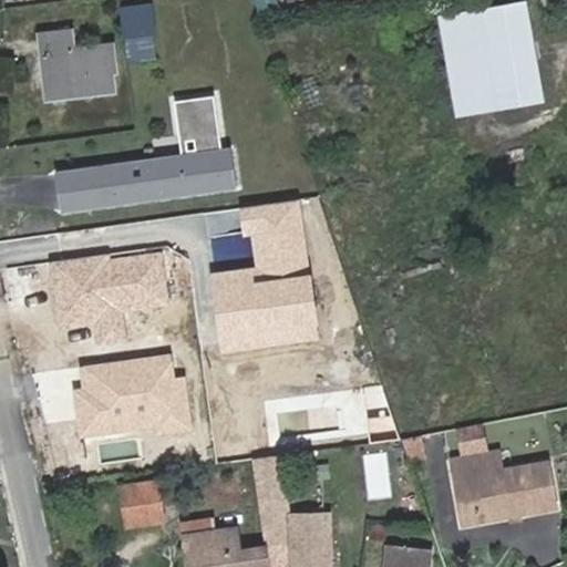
[(250,0),(256,12),(276,10),(271,0),(250,0)]
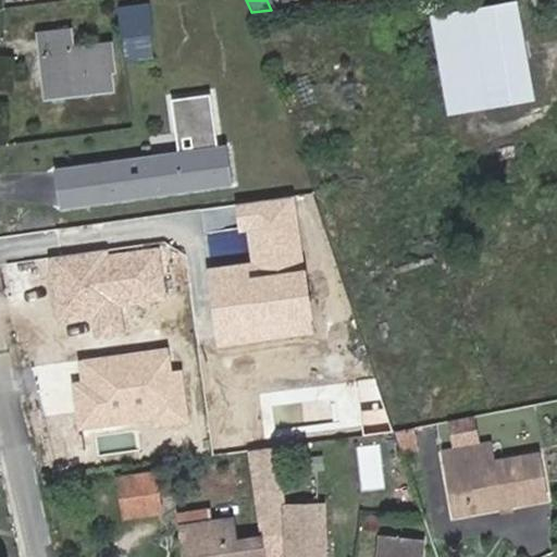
[(533,103),(515,2),(469,11),(486,111),(533,103)]
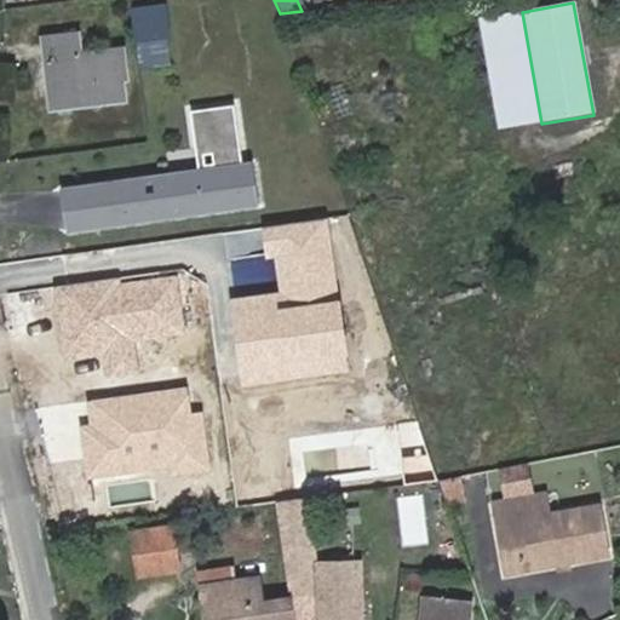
[(151,42),(168,40),(173,40),(167,4),(132,7),(137,45),(151,42)]
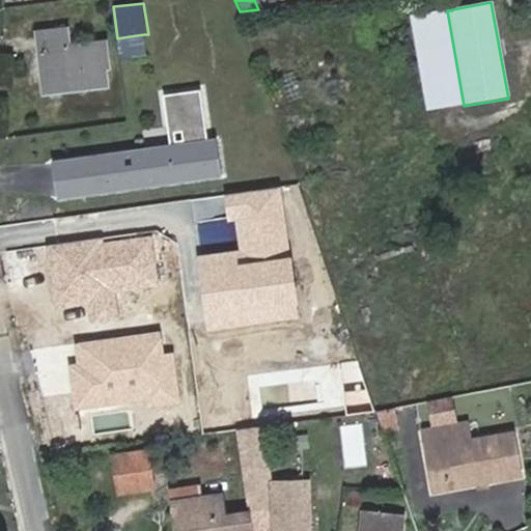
[(447,10),(409,18),(425,113),(464,106),(447,10)]
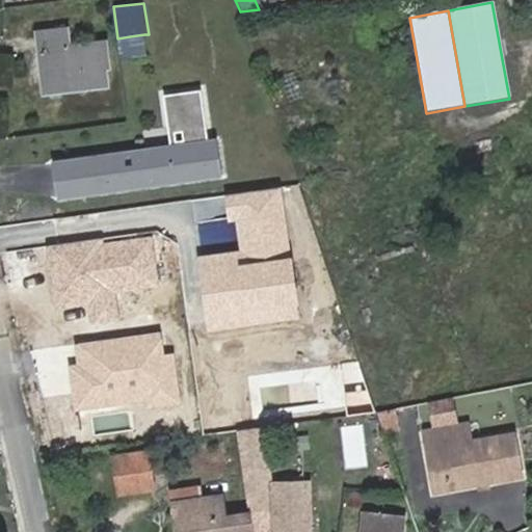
[(38,34),(47,94),(107,85),(106,70),(110,68),(106,42),(72,45),(70,31),(38,34)]
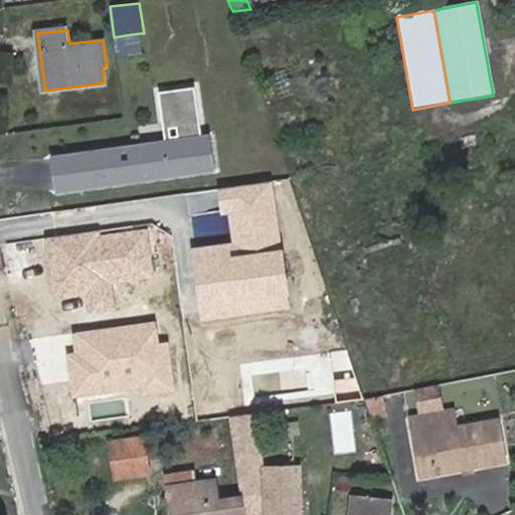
[(143,55),(140,33),(126,35),(129,56),(143,55)]
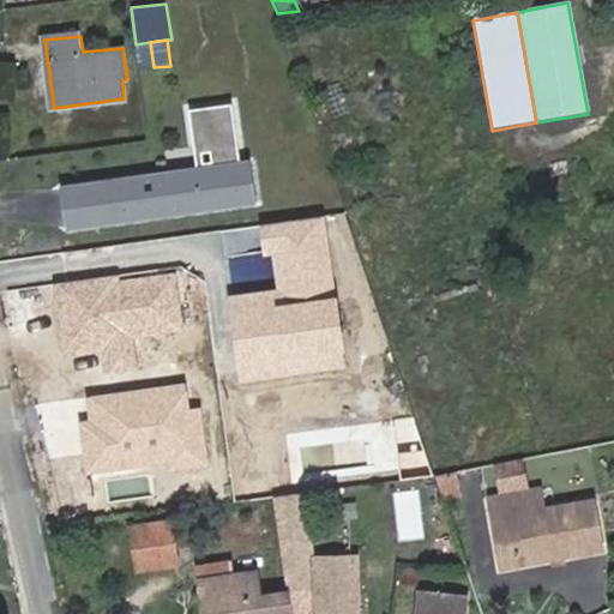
[(215,169),(91,187),(95,217),(128,212),(130,220),(256,203),(251,164),(240,166),(232,106),(188,112),(194,149),(211,146),(215,169)]
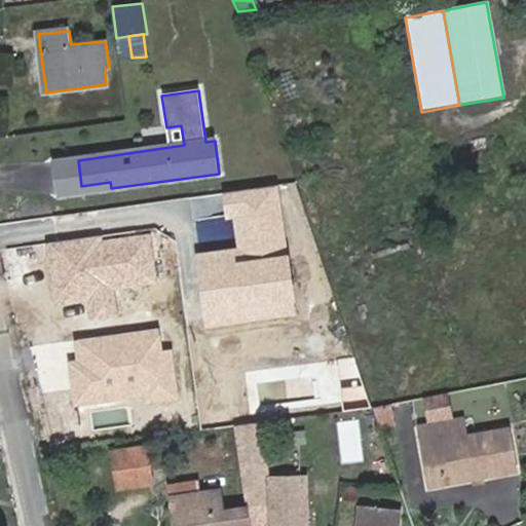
[(81,186),(78,160),(51,163),(57,196),(111,188),(110,182),(81,186)]
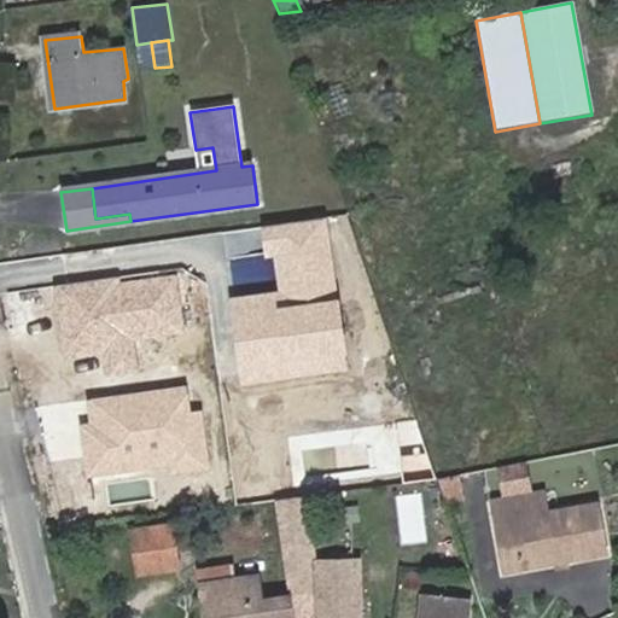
[(290,378),(343,372),(328,249),(261,256),(273,357),(287,356),(290,378)]
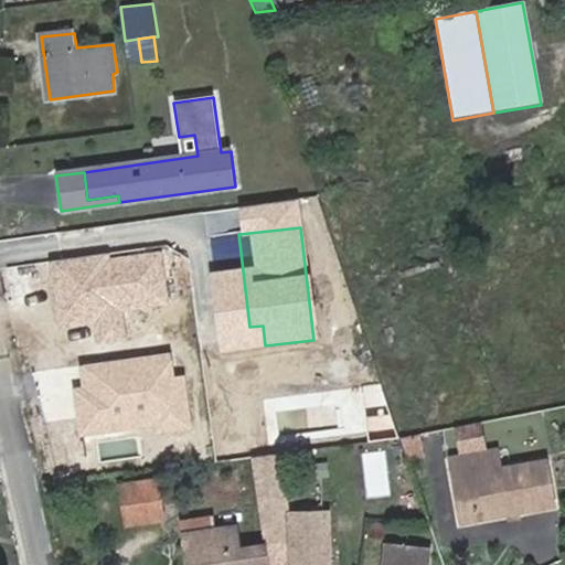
[(181,362),(219,349),(199,289),(161,302),(181,362)]
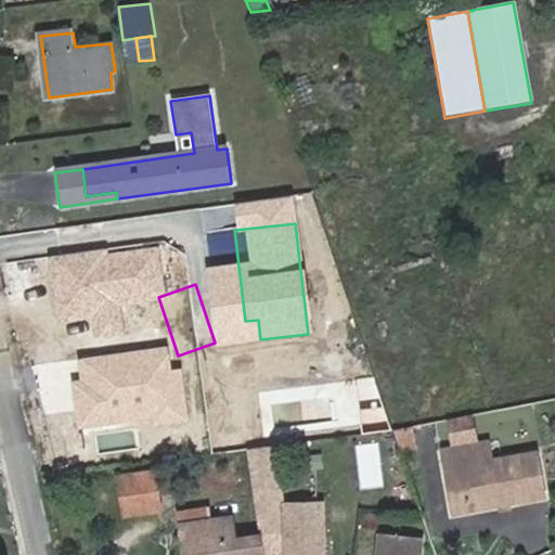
[(48,330),(54,389),(152,378),(145,319),(48,330)]
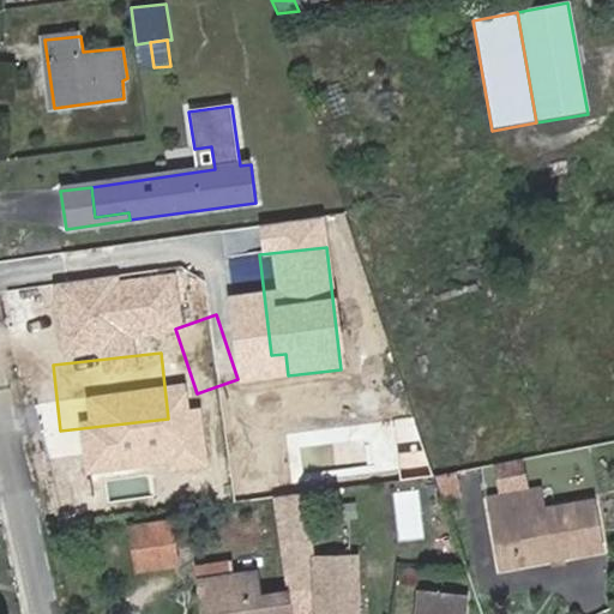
[(232,483),(295,474),(286,411),(222,421),(232,483)]
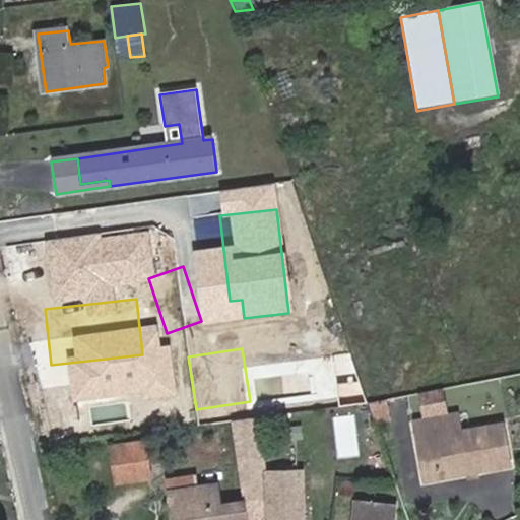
[(387,400),(371,401),(373,421),(388,420),(387,400)]
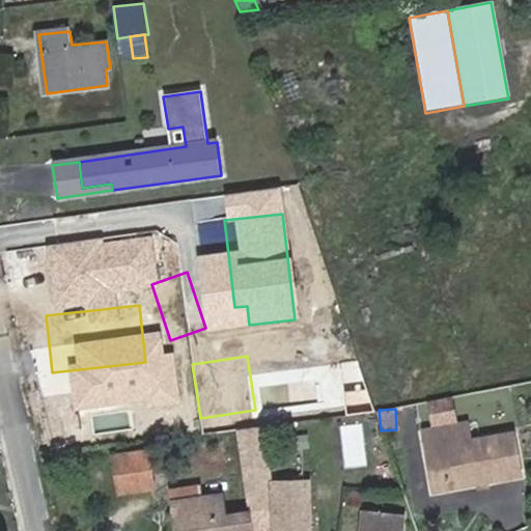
[(443,447),(450,486),(523,472),(515,432),(472,441),(468,423),(426,431),(430,449),(443,447)]
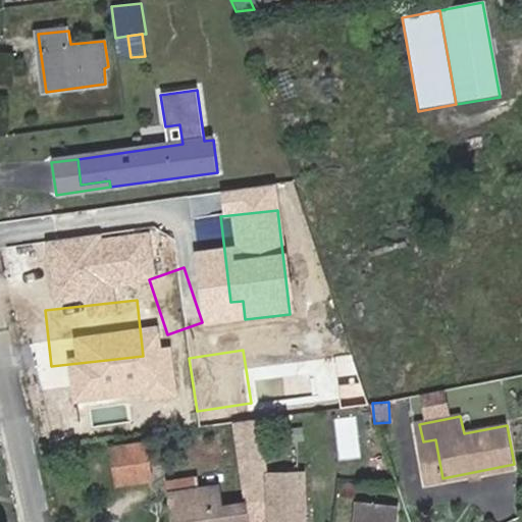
[(259,417),(226,421),(244,504),(267,502),(267,521),(302,521),(303,473),(267,473),(259,417)]
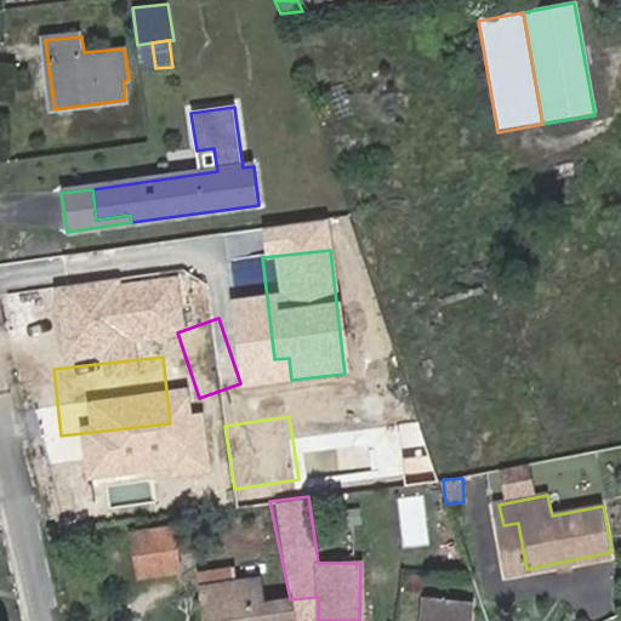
[(512,573),(527,569),(518,523),(503,525),(512,573)]
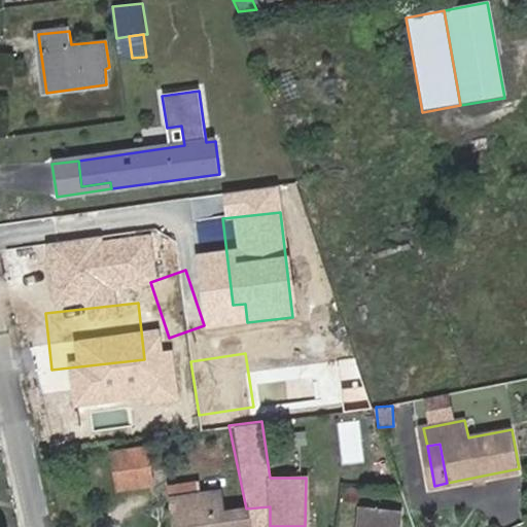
[(152,471),(149,449),(149,445),(114,450),(120,487),(154,482),(152,471)]
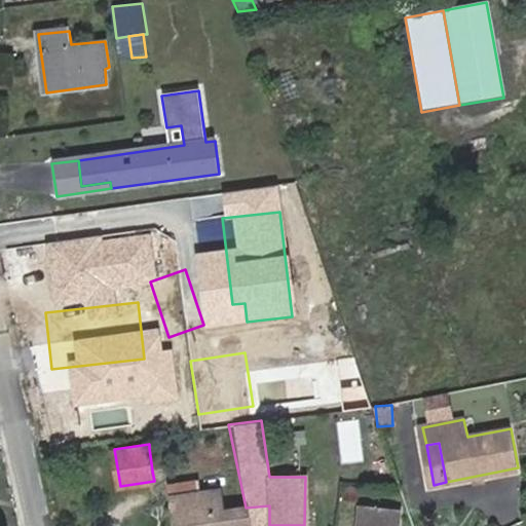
[(164,445),(149,448),(152,471),(167,467),(164,445)]
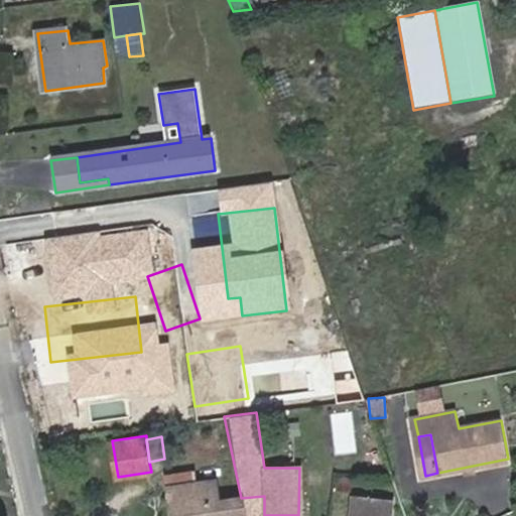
[(169,477),(175,515),(243,515),(241,498),(219,502),(215,481),(199,483),(197,473),(169,477)]
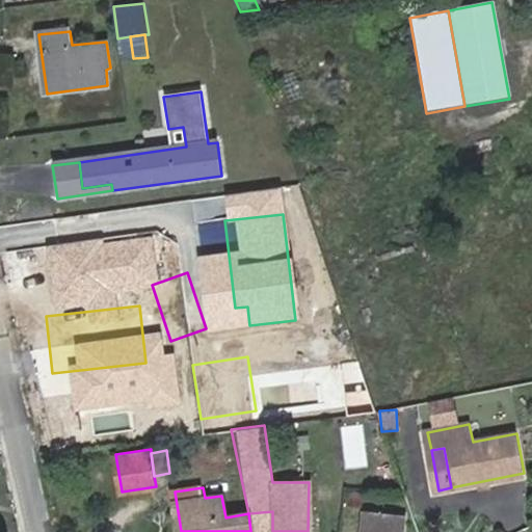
[(401,531),(403,511),(363,507),(360,531),(401,531)]
